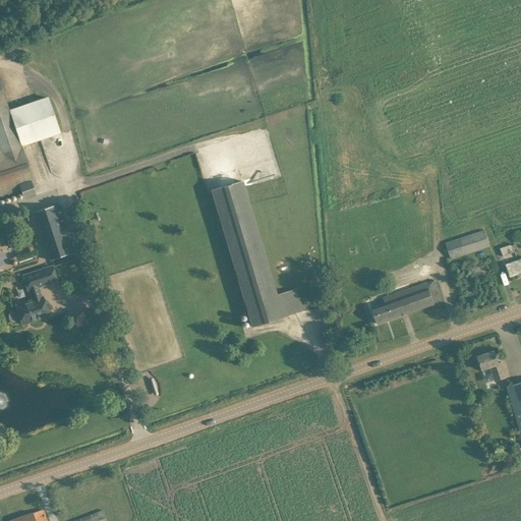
[(0,197),(20,191),(23,200),(36,196),(33,187),(34,186),(20,146),(59,132),(48,98),(9,111),(0,85),(0,197)]
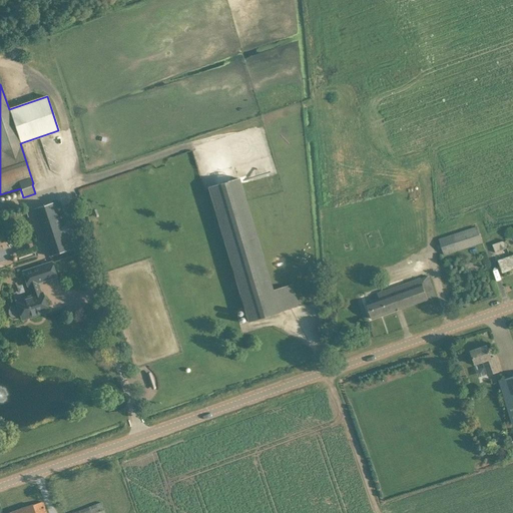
[(207,187),(208,192),(247,323),(279,313),(299,307),(292,285),(273,290),(238,178),(207,187)]
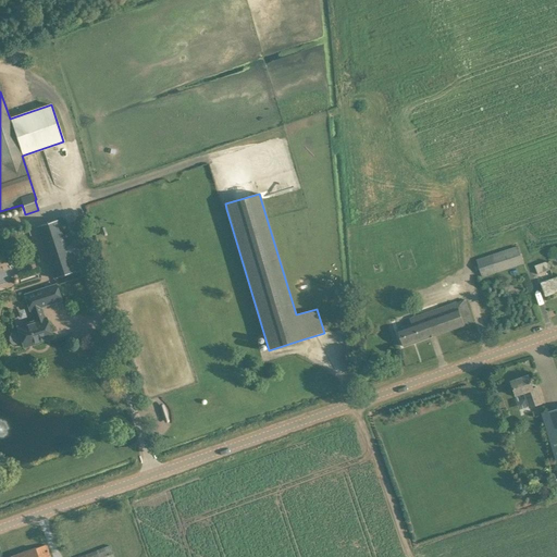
[(66,246),(58,220),(36,227),(53,279),(74,271),(69,255),(73,254),(70,245),(66,246)]
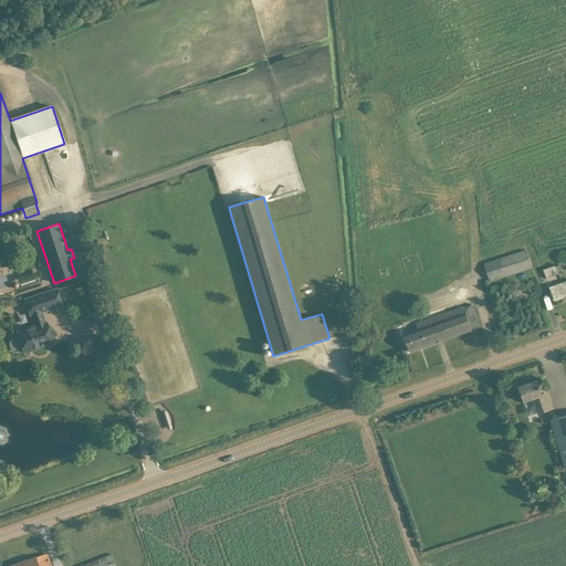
[(491,282),(533,269),(526,250),(484,264),(491,282)]
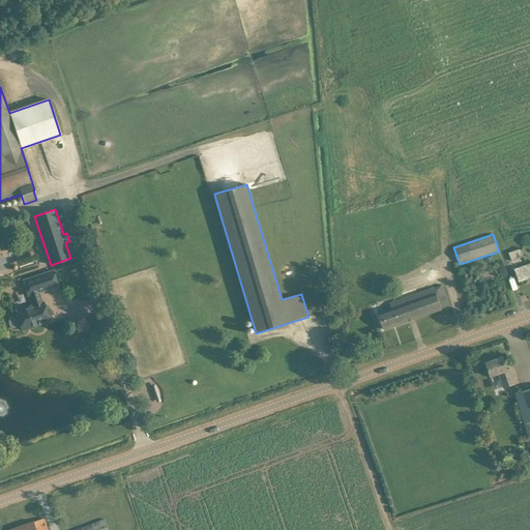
[(511,261),(524,257),(521,248),(509,253),(511,261)]
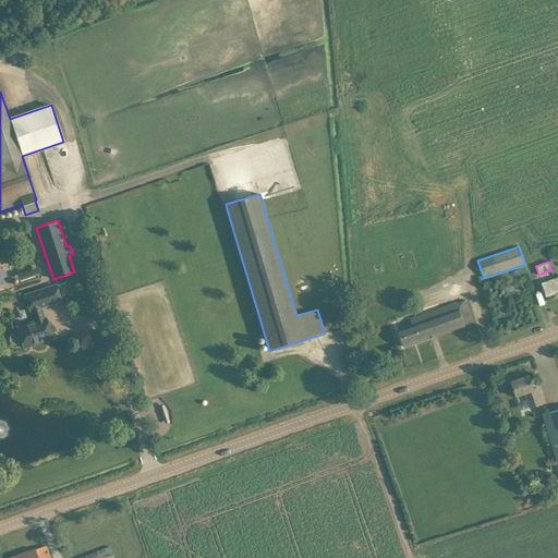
[(557,278),(542,283),(547,298),(557,293),(557,278)]
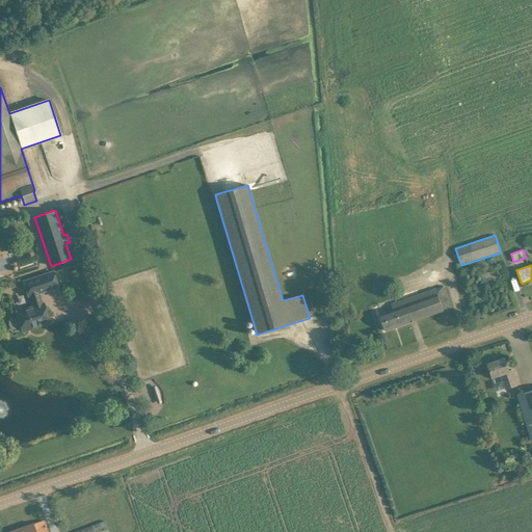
[(53,271),(44,275),(23,282),(28,296),(29,296),(33,307),(16,313),(17,315),(14,316),(10,319),(8,322),(8,326),(10,328),(14,330),(18,330),(22,329),(23,331),(46,324),(45,320),(49,319),(44,303),(43,303),(38,293),(58,287),(53,271)]
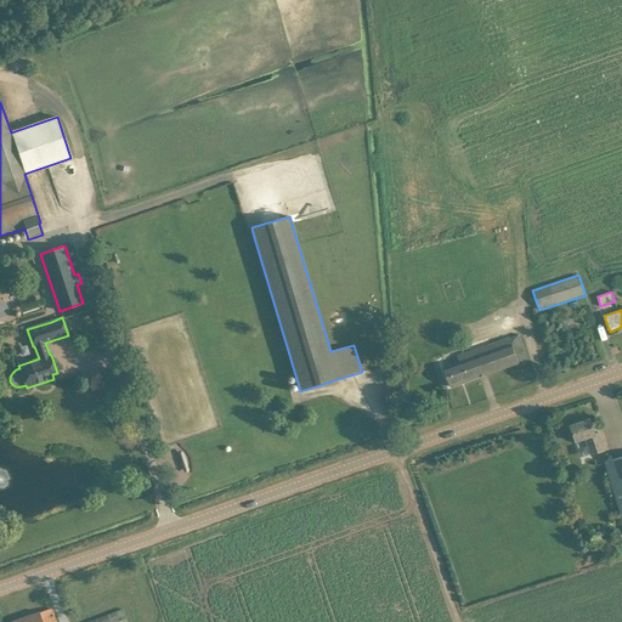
[(451,386),(529,360),(520,334),(458,355),(461,362),(445,367),(451,386)]
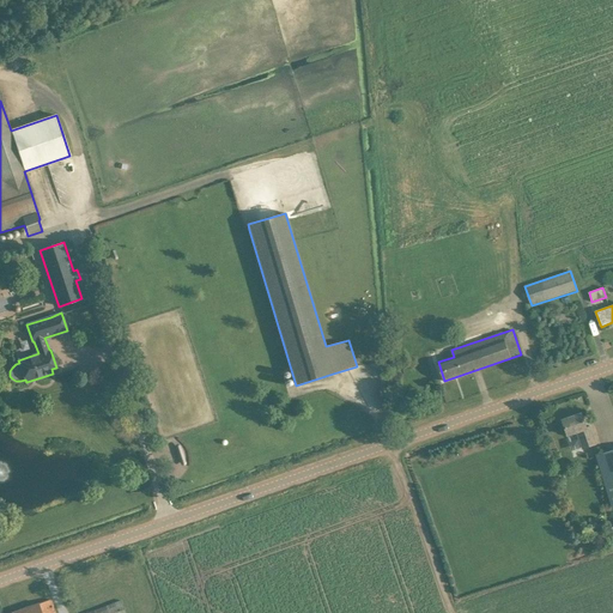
[(582,414),(563,420),(569,436),(577,432),(583,449),(596,444),(590,428),(587,429),(582,414)]
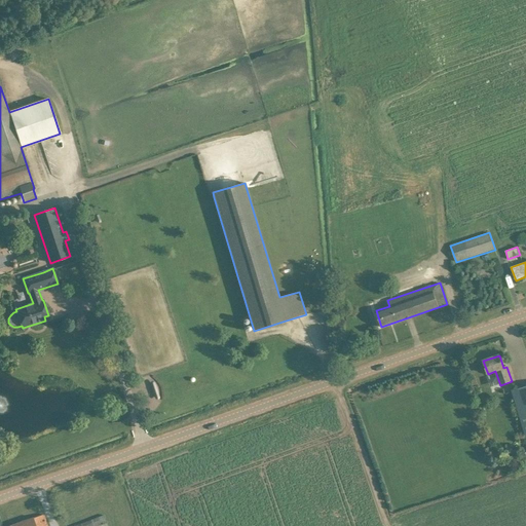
[(525,386),(512,390),(515,401),(525,442),(525,386)]
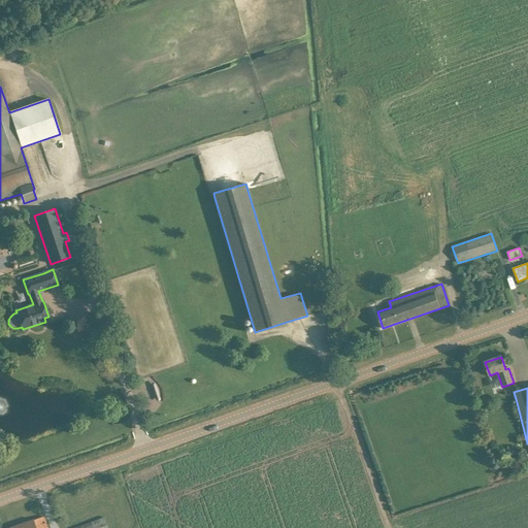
[(46,527),(46,526),(43,517),(33,520),(8,527),(46,527)]
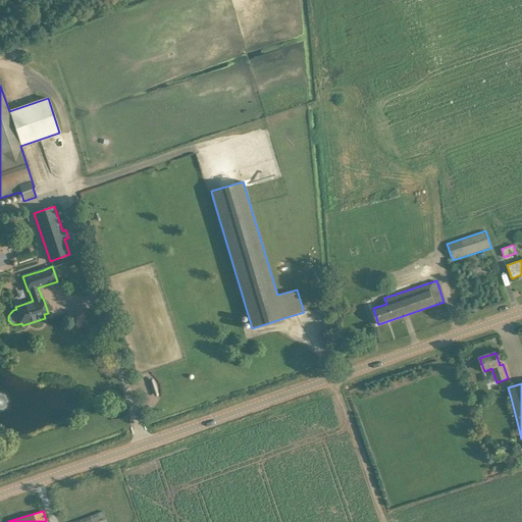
[(106,521),(103,512),(74,521),(106,521)]
